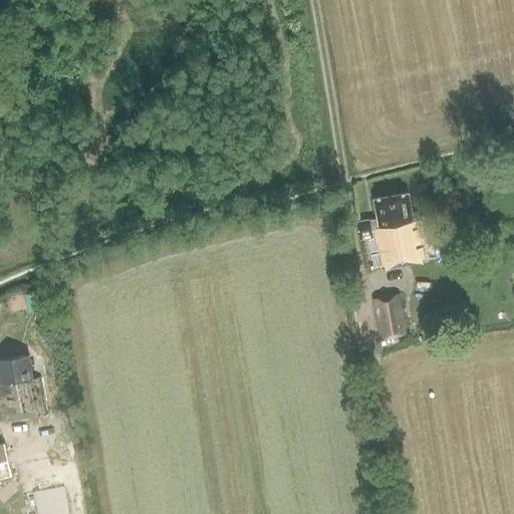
[(373,200),(377,218),(356,222),(359,240),(373,238),(371,230),(374,229),(381,268),(425,261),(417,214),(412,214),(408,194),(373,200)]
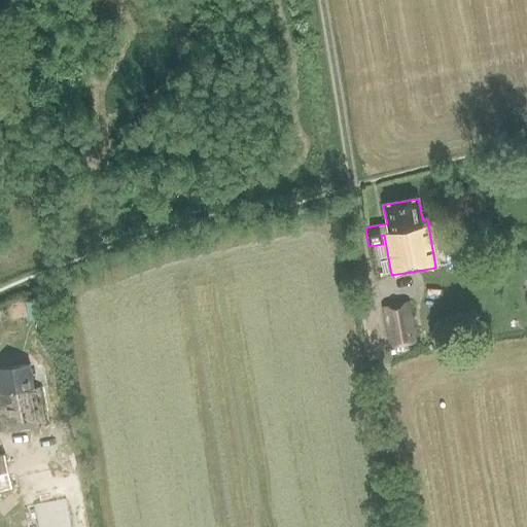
[(53,314),(49,297),(25,303),(28,321),(38,319),(37,316),(53,314)]
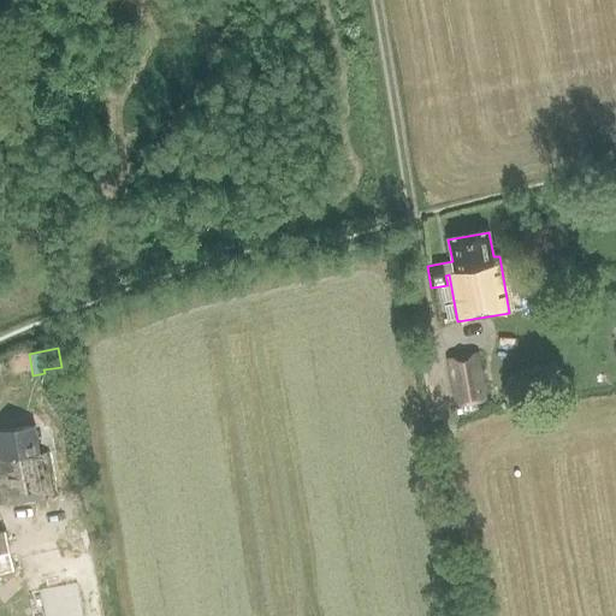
[(487,400),(478,351),(445,357),(455,406),(487,400)]
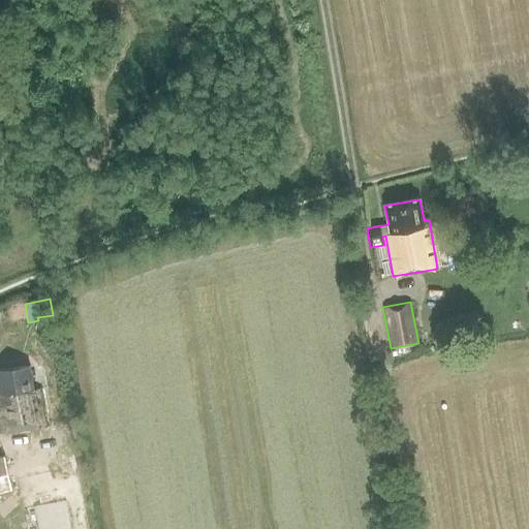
[(34,390),(29,365),(0,369),(0,434),(49,426),(41,389),(34,390)]
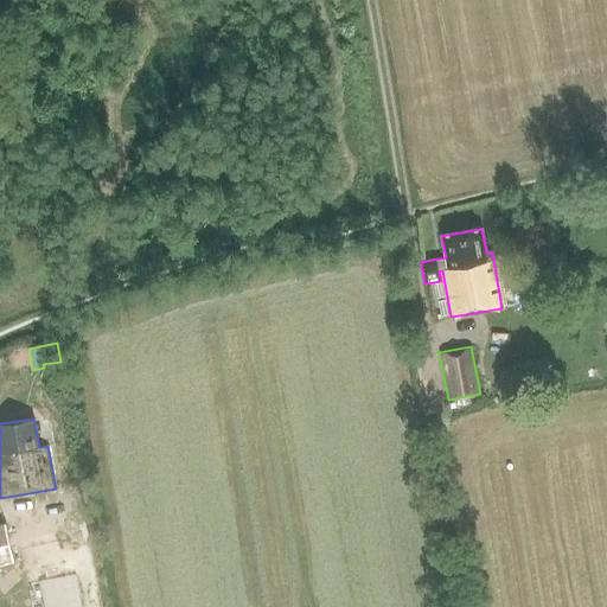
[(0,564),(13,562),(4,524),(0,524),(0,564)]
